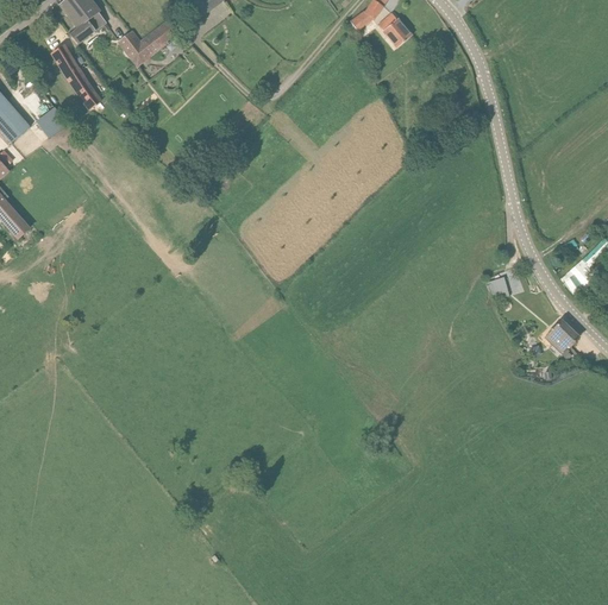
[(63,0),(60,4),(77,27),(70,33),(79,44),(104,25),(108,30),(111,27),(99,12),(100,11),(92,0),(63,0)]
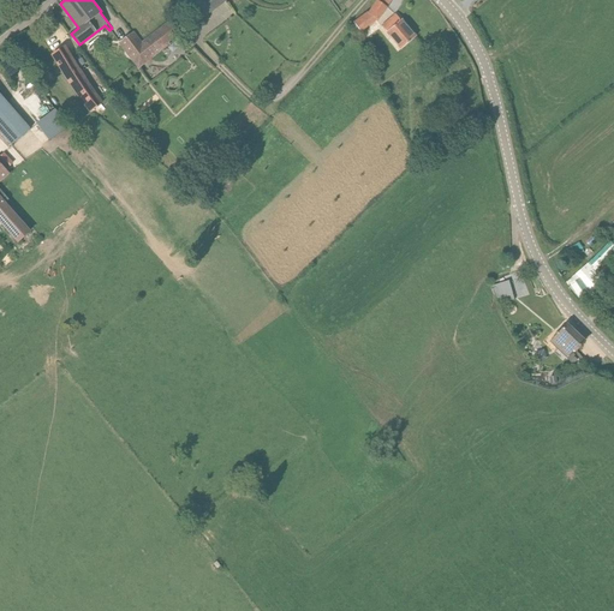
[(197,0),(186,9),(197,23),(227,0),(197,0)]
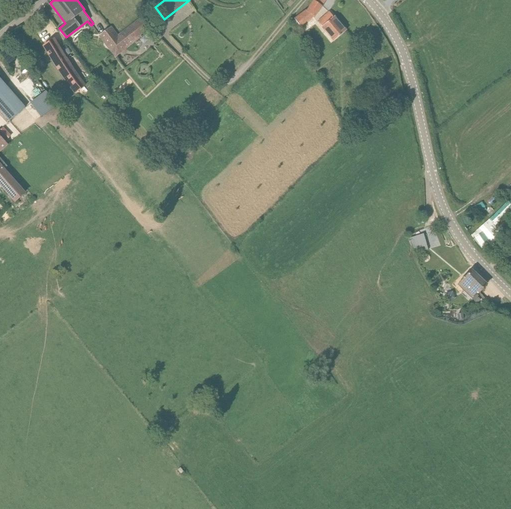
[(295,18),(290,21),(306,48),(313,43),(300,26),(314,16),(324,0),(313,0),(306,9),(306,8),(294,17),(295,18)]
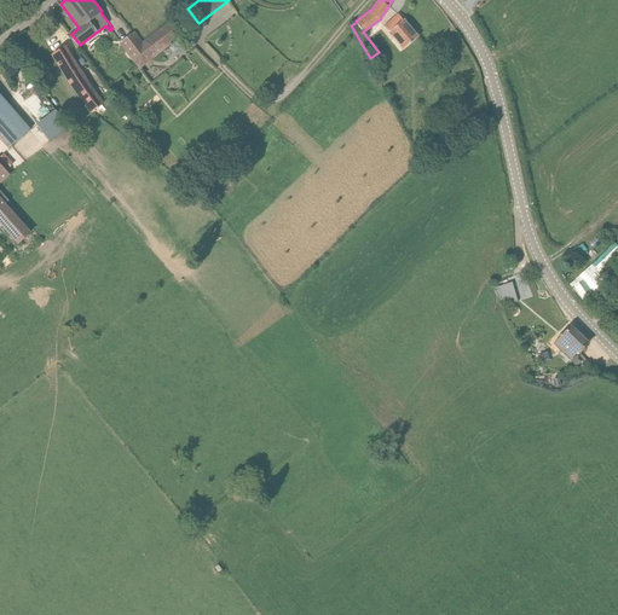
[(399,12),(385,24),(390,30),(388,32),(403,48),(419,35),(399,12)]
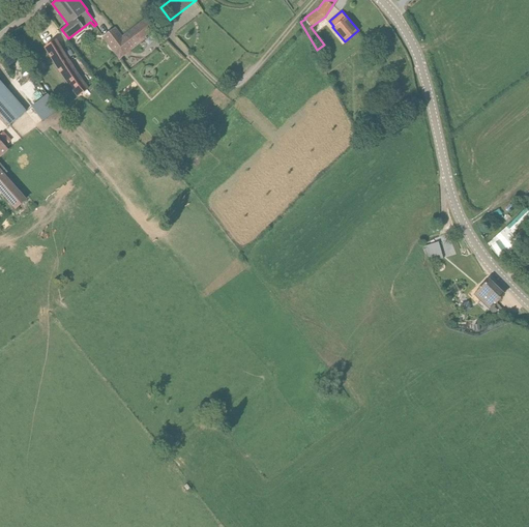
[(116,26),(103,36),(119,58),(146,38),(147,37),(146,36),(147,35),(158,27),(148,15),(122,35),(116,26)]
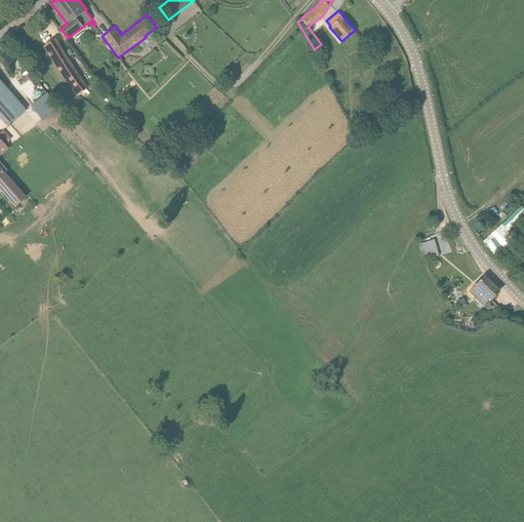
[(56,38),(44,45),(58,70),(73,89),(78,95),(88,86),(77,70),(70,57),(69,58),(56,38)]
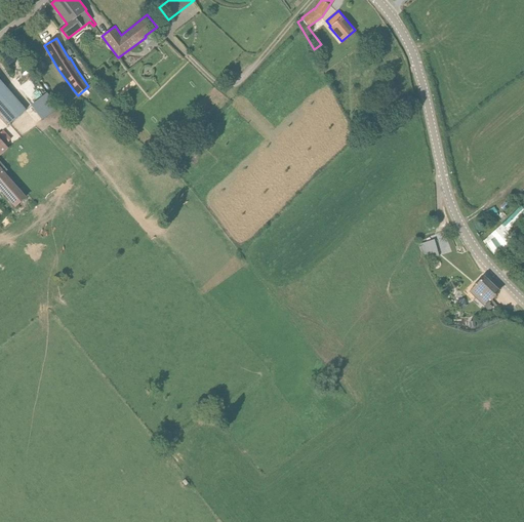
[(13,44),(5,48),(15,69),(24,66),(13,44)]
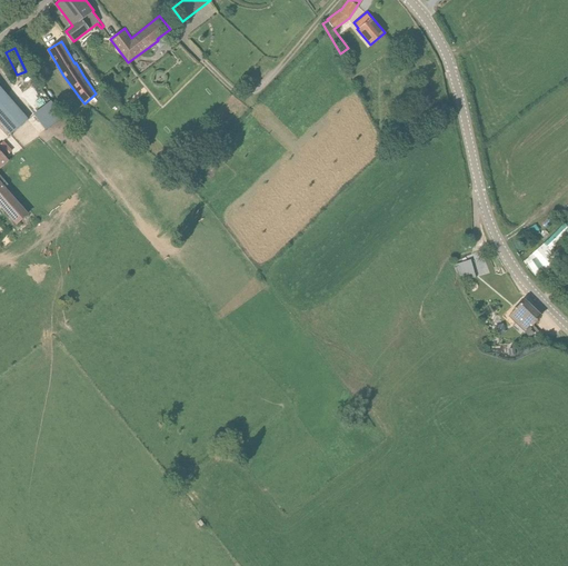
[(0,121),(11,135),(28,119),(0,86),(0,121)]
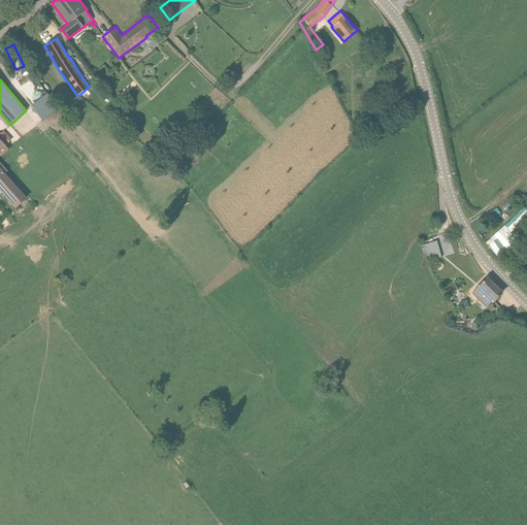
[(47,93),(32,105),(43,120),(60,106),(47,93)]
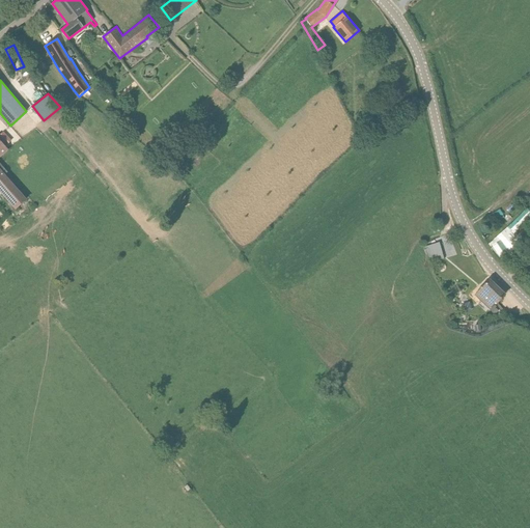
[(4,131),(0,134),(0,136),(7,144),(12,139),(4,131)]
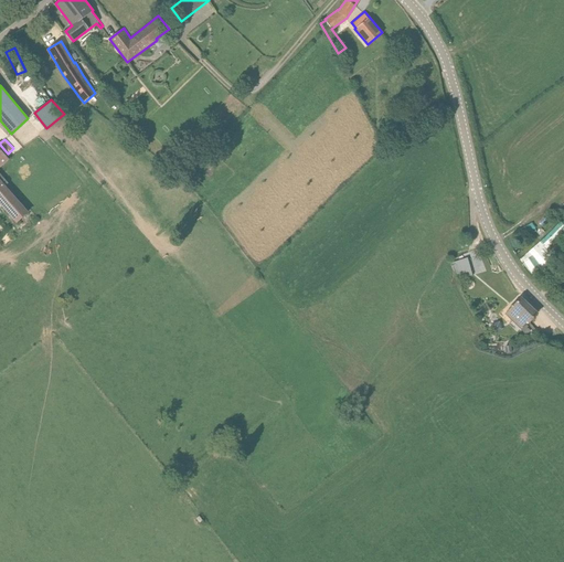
[(0,148),(0,202),(17,223),(29,212),(6,184),(9,182),(0,172),(0,167),(9,159),(0,148)]
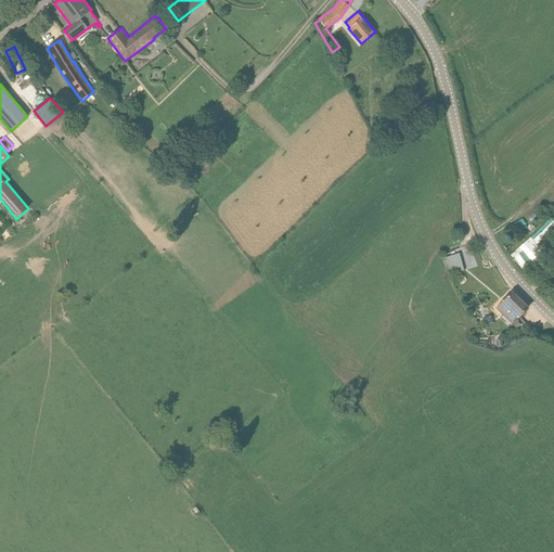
[(553,220),(551,217),(511,254),(523,269),(532,261),(537,265),(546,255),(553,246),(553,220)]
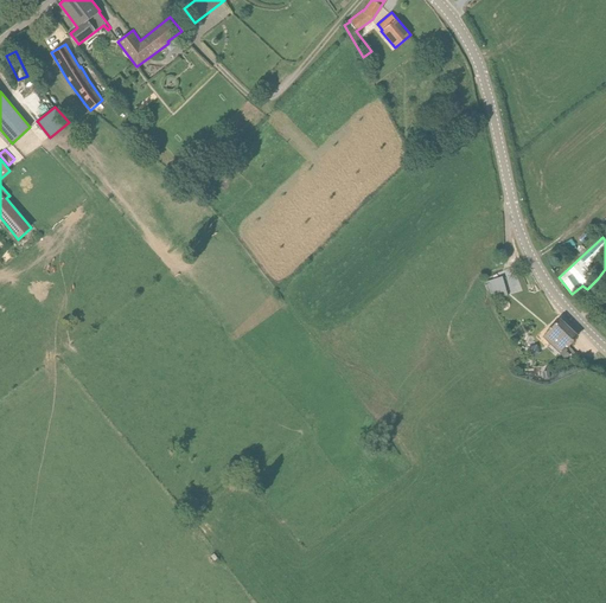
[(502,276),(485,281),(491,299),(506,294),(502,276)]
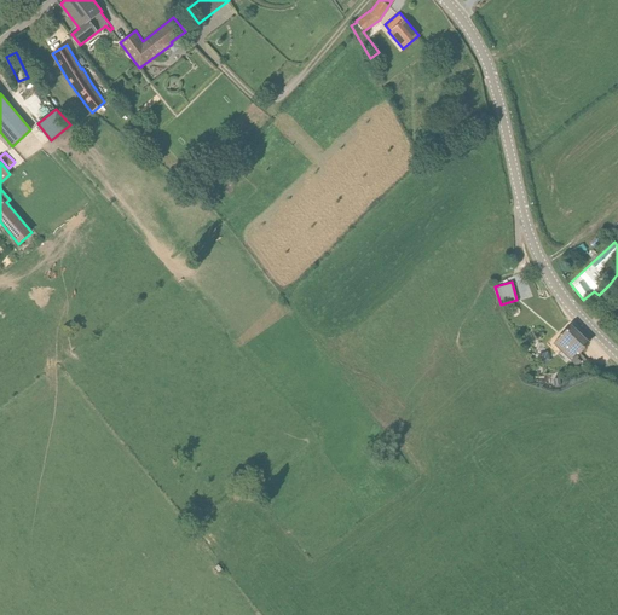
[(571,326),(554,343),(576,366),(581,361),(575,354),(577,352),(578,353),(588,343),(571,326)]
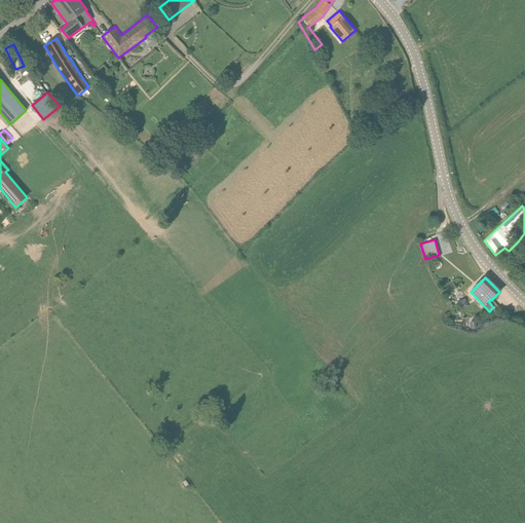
[(464,298),(457,301),(459,308),(467,306),(464,298)]
